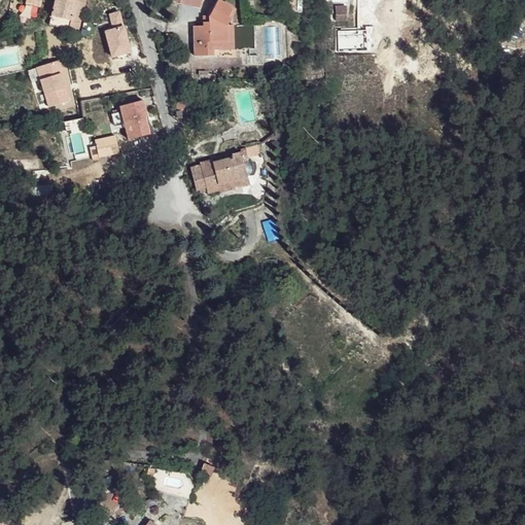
[(48,13),(45,23),(68,32),(74,33),(84,0),(75,0),(69,20),(48,13)]
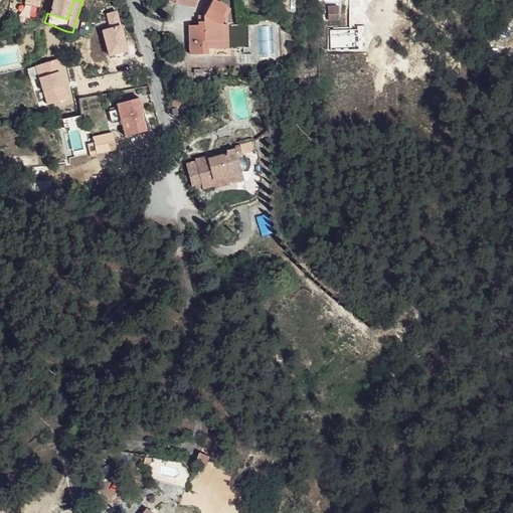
[(51,0),(47,13),(67,19),(73,0),(51,0)]
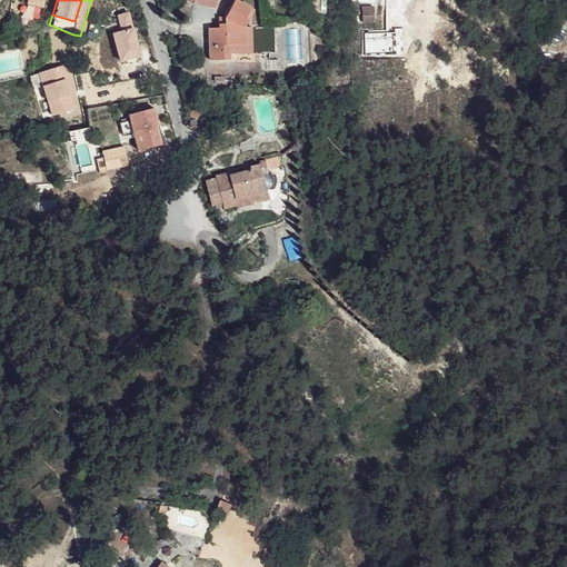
[(218,25),(209,25),(209,58),(231,58),(231,52),(254,52),(252,25),(246,26),(256,9),(241,0),(232,0),(225,20),(218,21),(218,25)]
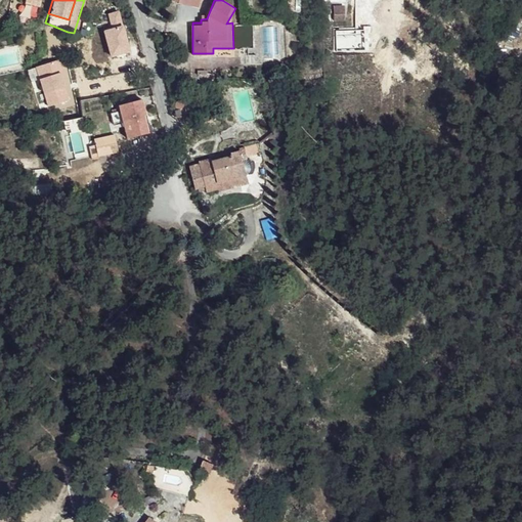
[(54,69),(44,72),(61,120),(67,119),(66,116),(70,114),(54,69)]
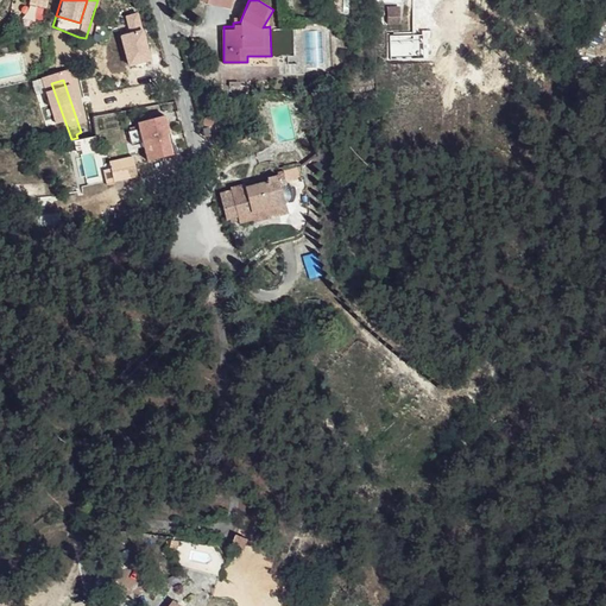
[(159,117),(133,122),(143,162),(166,155),(163,133),(159,117)]
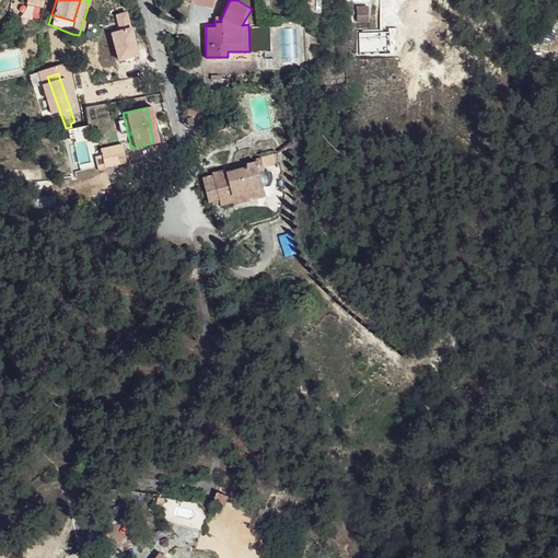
[(121,144),(97,147),(99,163),(123,161),(121,144)]
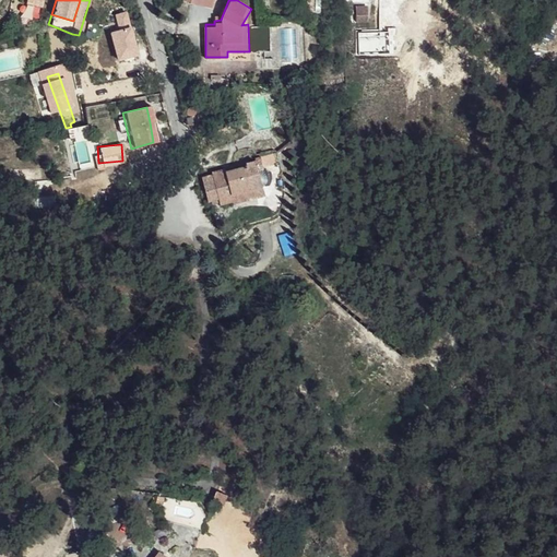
[(253,161),(211,172),(212,175),(201,177),(208,201),(217,198),(220,204),(233,201),(230,193),(247,190),(250,199),(256,198),(261,221),(263,221),(270,217),(275,214),(281,210),(284,203),(286,196),(287,190),(276,155),(253,161)]
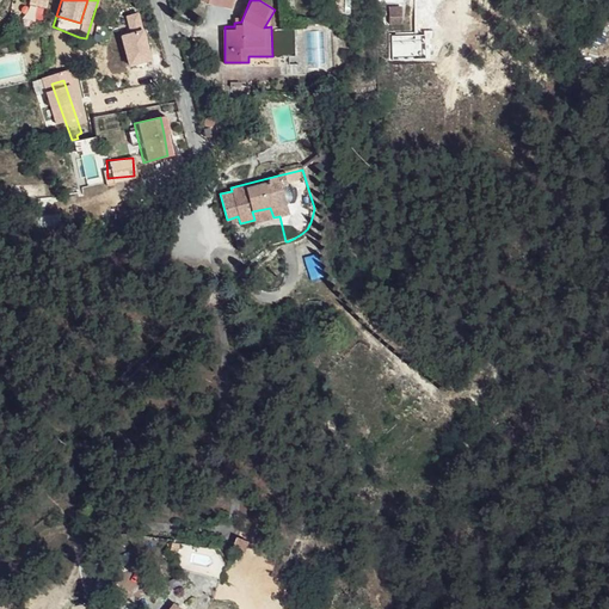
[(270,208),(252,211),(254,220),(254,223),(274,217),(270,208)]
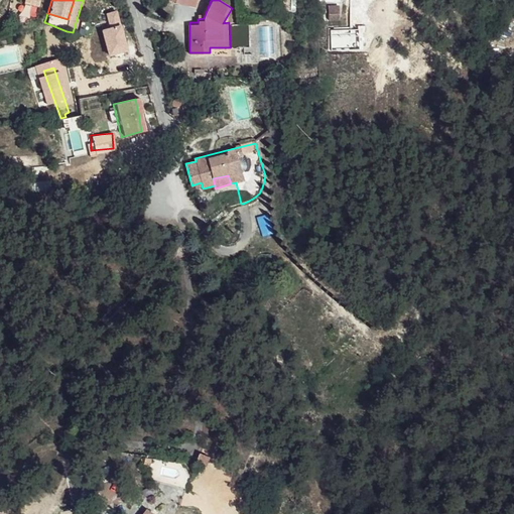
[(209,454),(201,450),(198,460),(205,463),(209,454)]
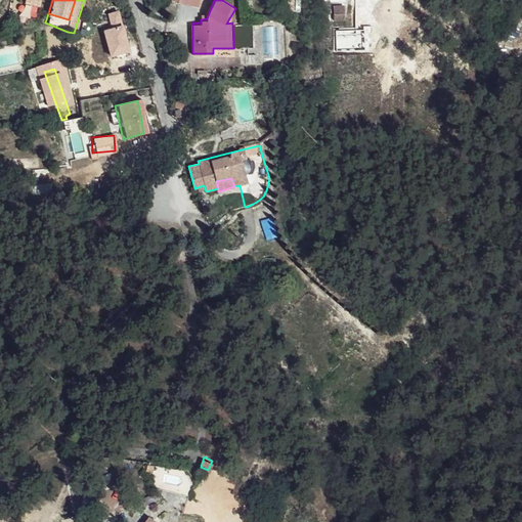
[(198,467),(196,472),(207,475),(208,470),(201,467),(198,467)]
